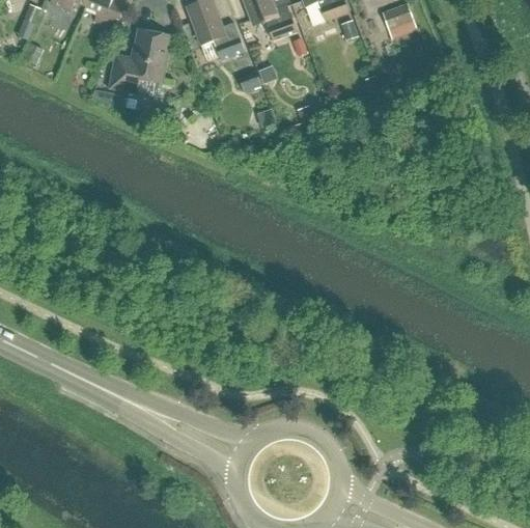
[(74,1),(85,5),(87,0),(49,0),(49,1),(71,9),(74,1)]
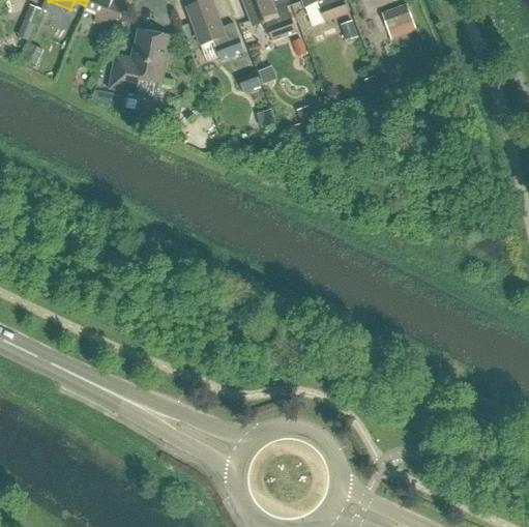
[(87,0),(85,5),(96,10),(93,20),(114,28),(124,3),(117,0),(87,0)]
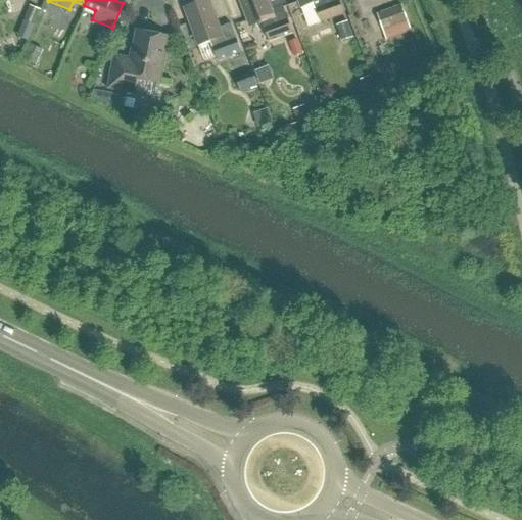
[(219,25),(208,0),(198,0),(183,6),(197,43),(209,39),(217,57),(240,49),(230,20),(219,25)]
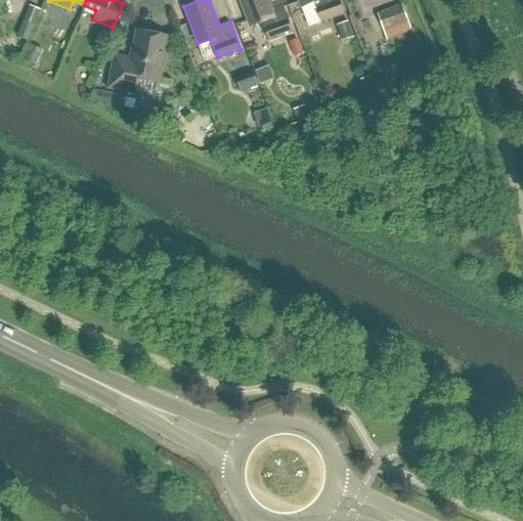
[(281,2),(270,6),(267,0),(240,0),(249,24),(261,19),(268,39),(292,30),(281,2)]
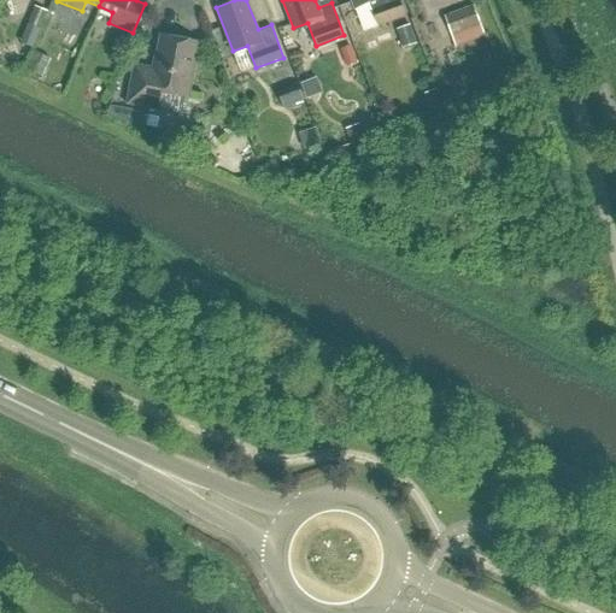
[(351,0),(353,6),(368,0),(376,23),(404,13),(399,0),(351,0)]
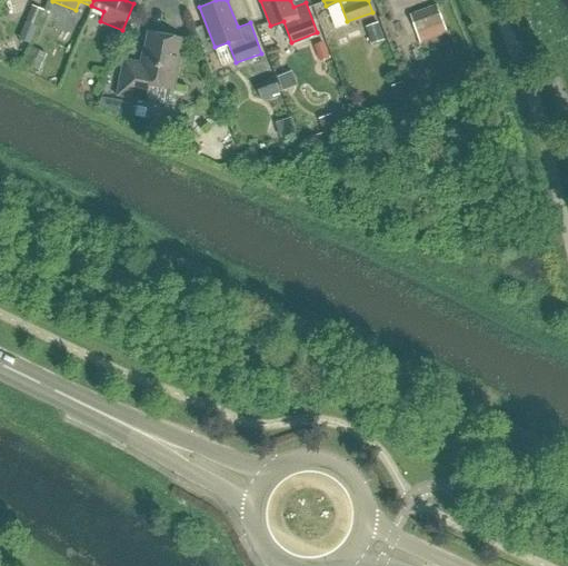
[(36,26),(42,7),(29,2),(22,21),(36,26)]
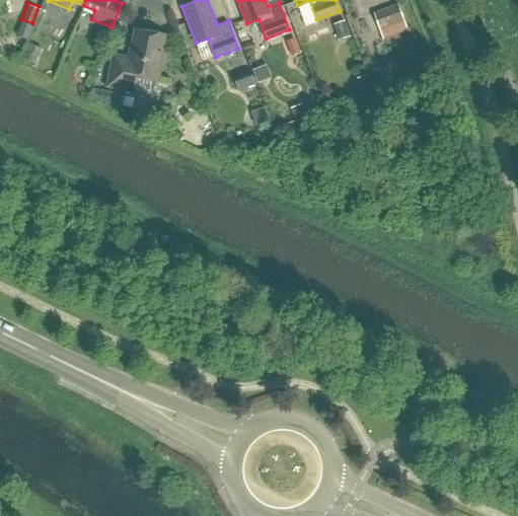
[(383,39),(409,29),(398,2),(373,11),(383,39)]
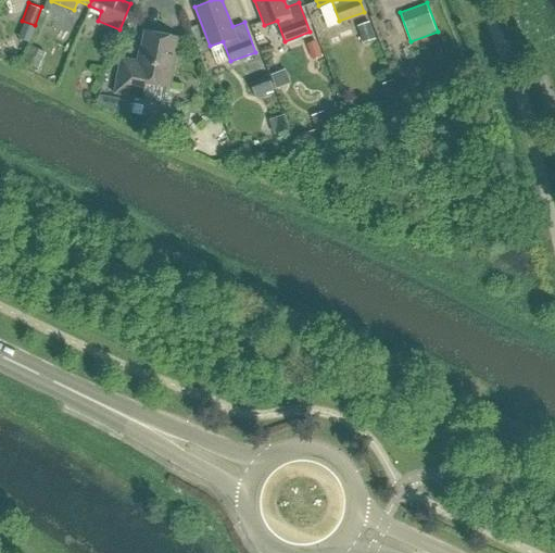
[(375,36),(368,19),(356,23),(363,40),(375,36)]
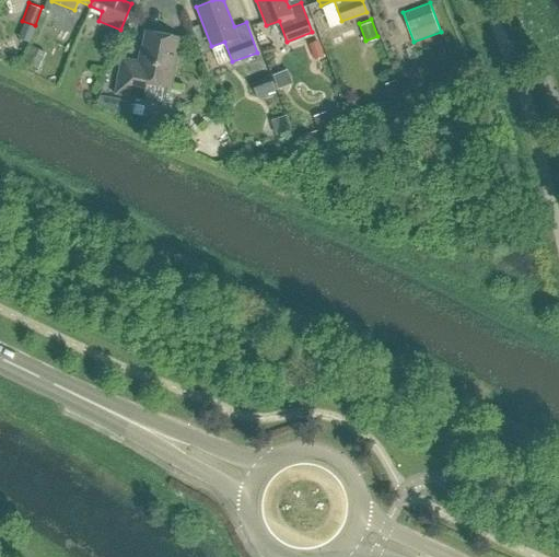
[(115,91),(132,95),(142,96),(146,82),(170,86),(179,36),(146,31),(139,60),(121,57),(115,91)]
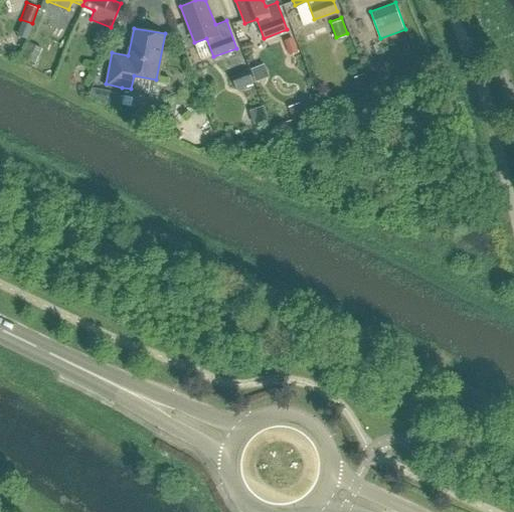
[(296,51),(291,37),(283,40),(289,54),(296,51)]
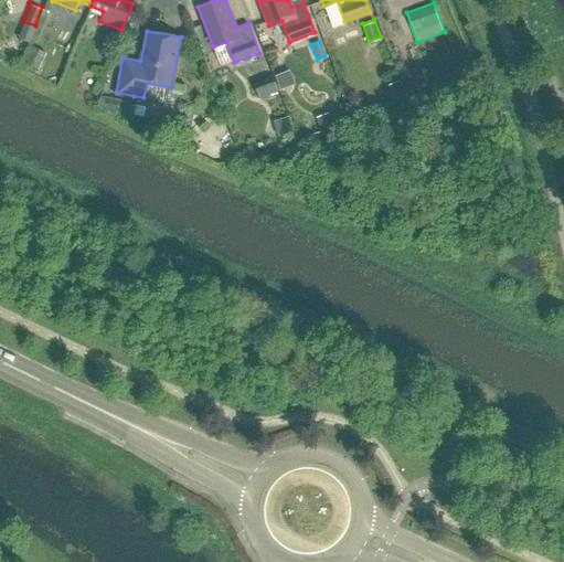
[(411,59),(421,55),(416,44),(406,48),(411,59)]
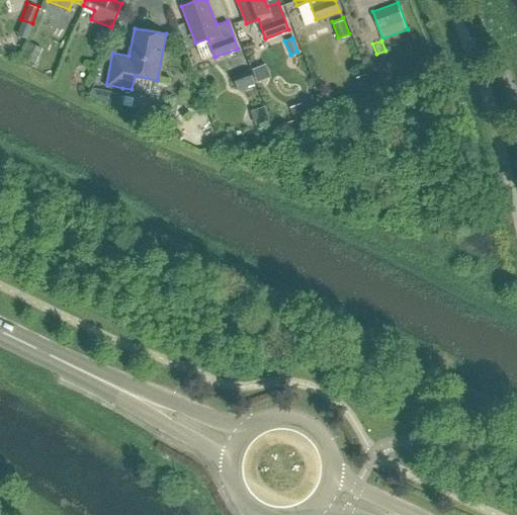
[(28,44),(21,58),(36,65),(44,51),(28,44)]
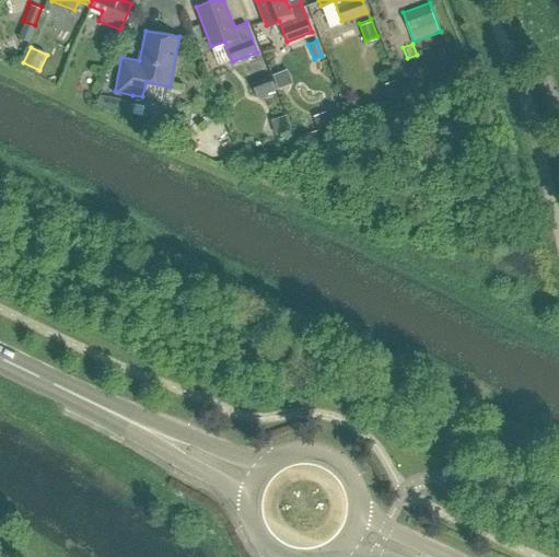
[(257,96),(276,90),(270,74),(251,82),(257,96)]
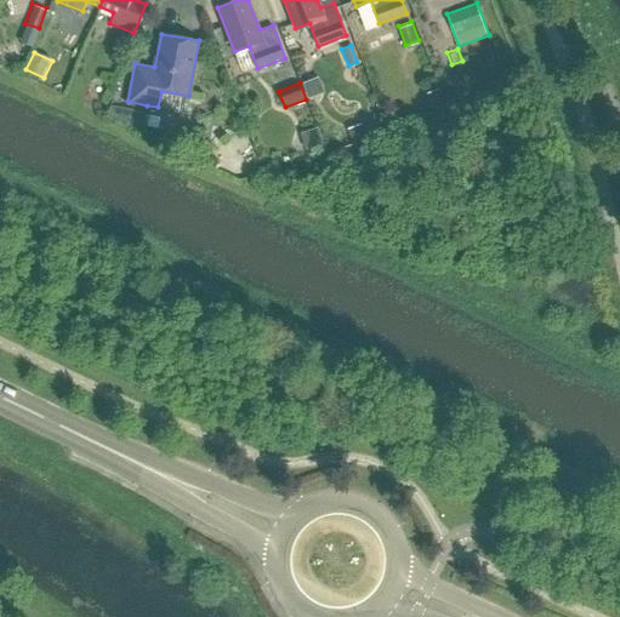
[(438,90),(427,95),(433,112),(444,107),(438,90)]
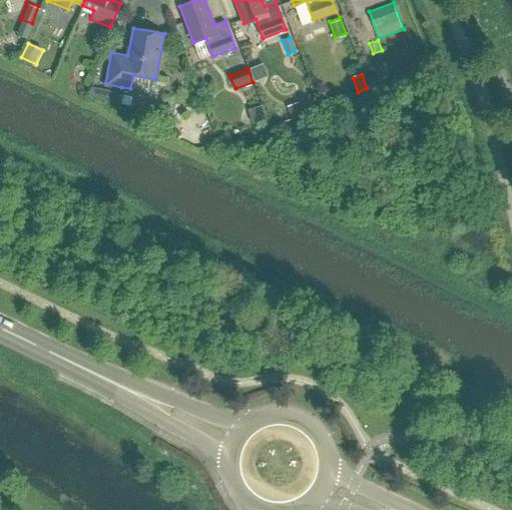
[(91,87),(89,97),(101,103),(119,106),(121,93),(91,87)]
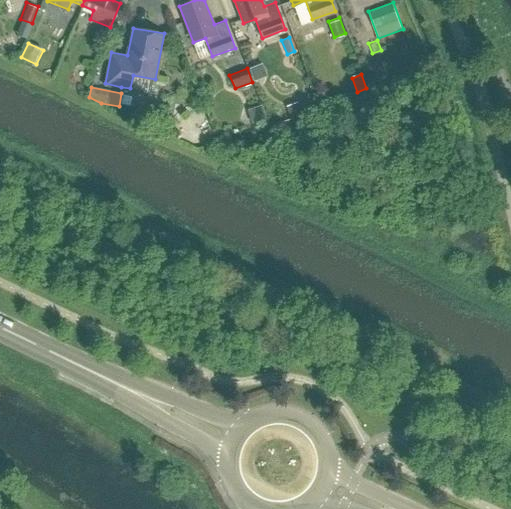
[(297,102),(285,106),(289,117),(301,113),(297,102)]
